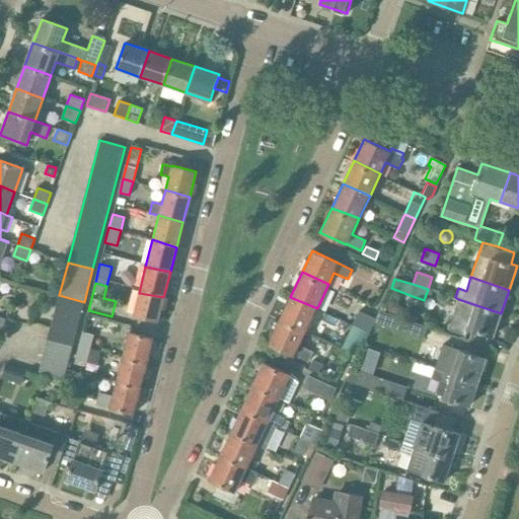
[(157,320),(163,297),(139,293),(133,314),(157,320)]
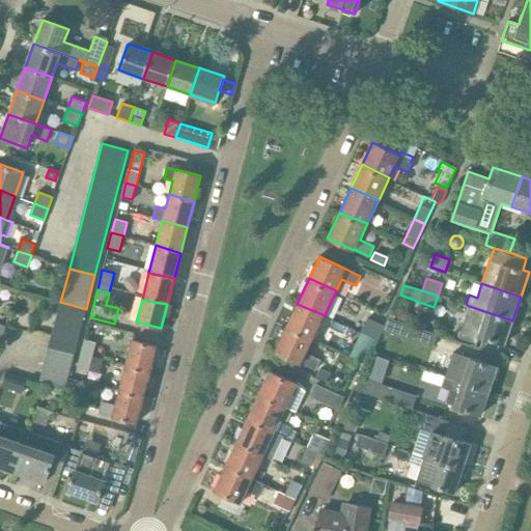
[(60,302),(52,336),(77,342),(86,309),(60,302)]
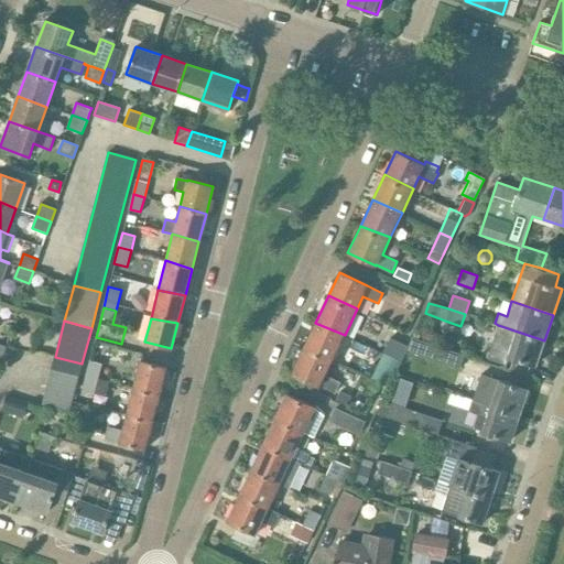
[(333,359),(345,335),(315,323),(304,346),(333,359)]
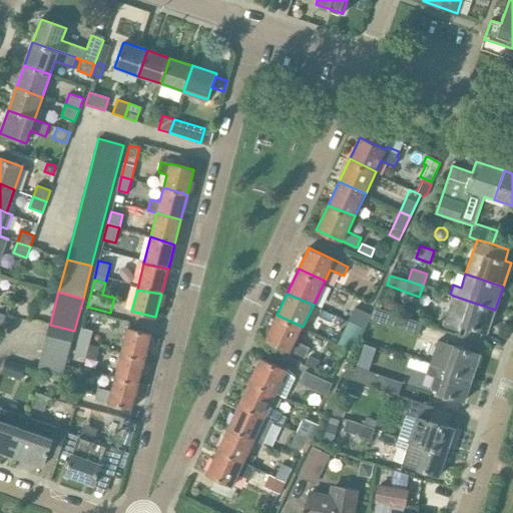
[(395,307),(392,296),(382,299),(385,310),(395,307)]
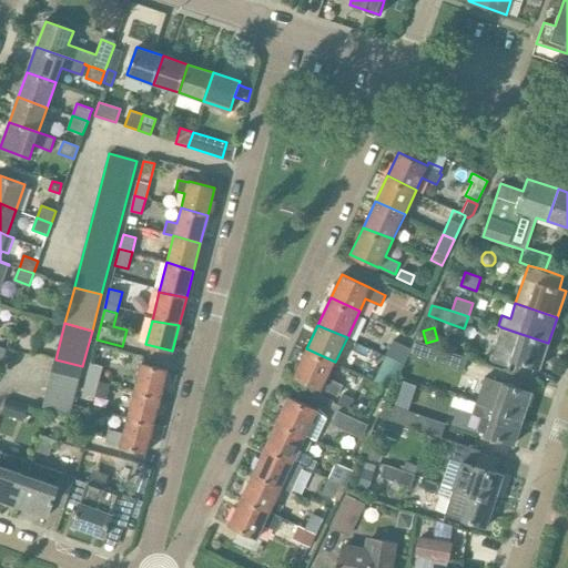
[(539,368),(548,343),(501,327),(490,361),(509,367),(513,359),(539,368)]
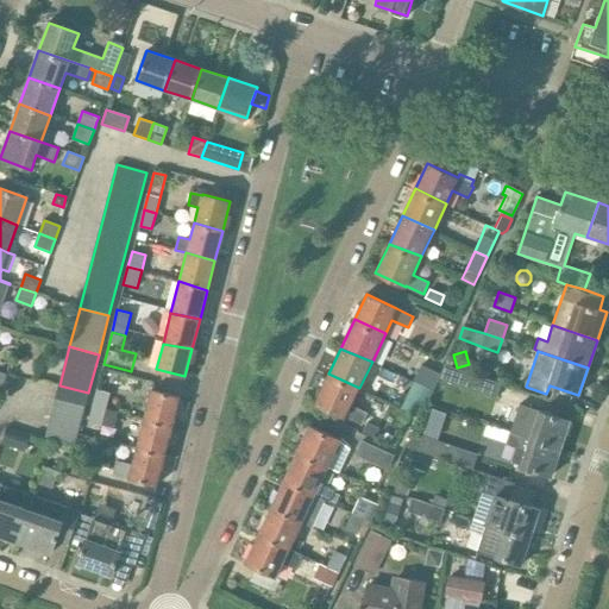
[(412,385),(429,394),(439,372),(421,364),(412,385)]
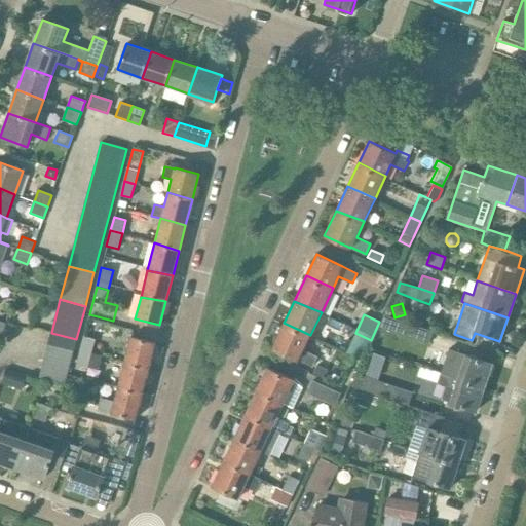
[(429,344),(434,331),(384,314),(380,328),(429,344)]
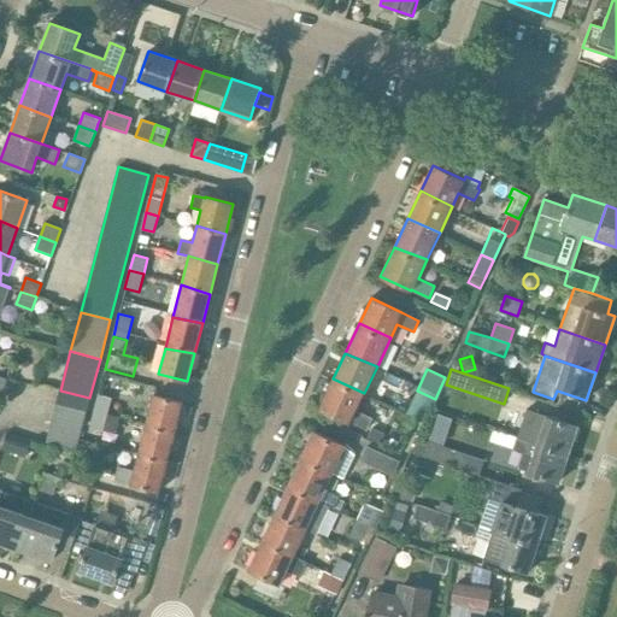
[(357,410),(364,393),(333,378),(319,409),(350,423),(350,421),(368,429),(372,418),(357,410)]
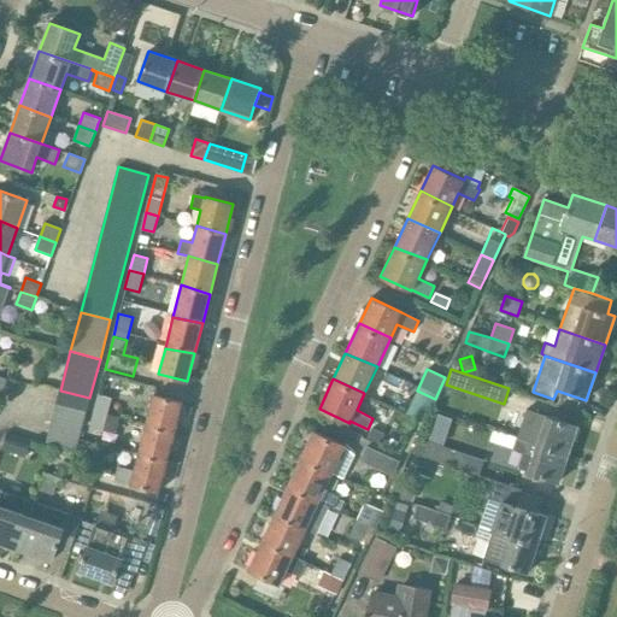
[(60,391),(57,404),(86,412),(89,398),(60,391)]
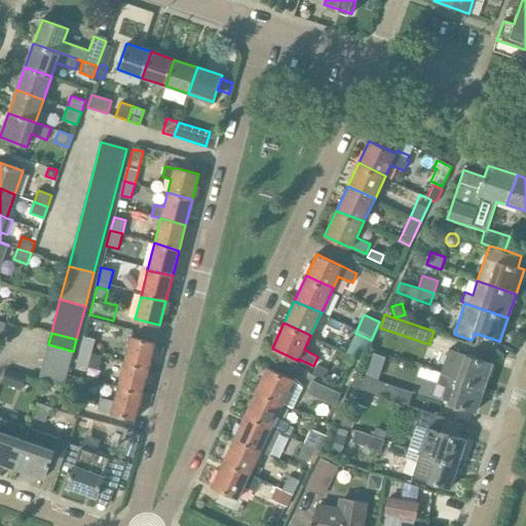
[(362,361),(371,340),(355,333),(345,353),(362,361)]
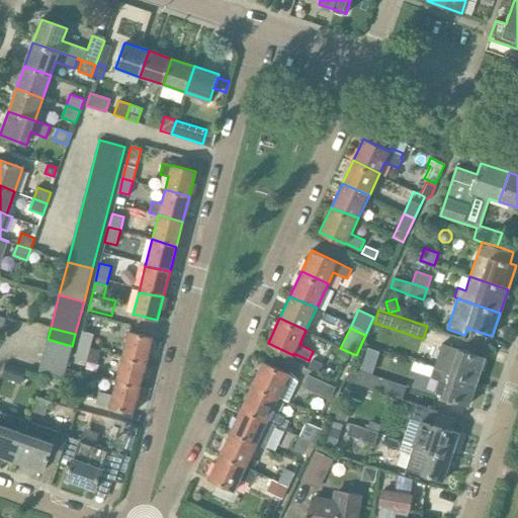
[(86,362),(94,334),(82,331),(75,359),(86,362)]
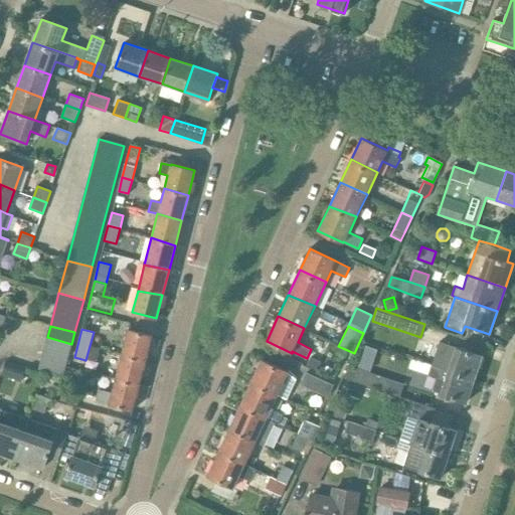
[(121,353),(146,359),(152,335),(127,329),(121,353)]
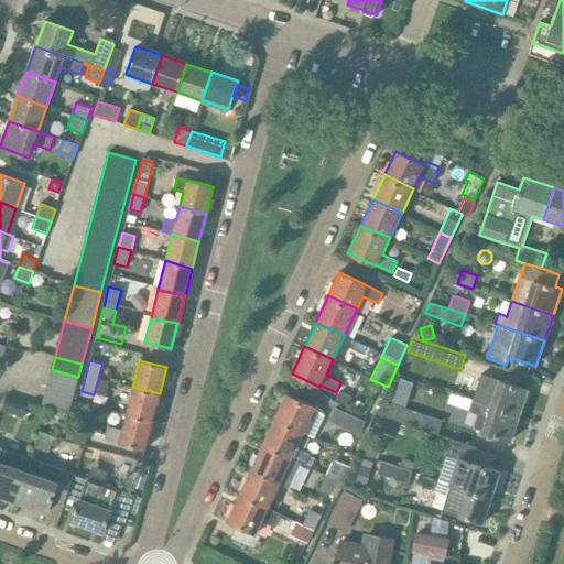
[(52,369),(42,405),(69,413),(73,401),(75,389),(78,377),(52,369)]
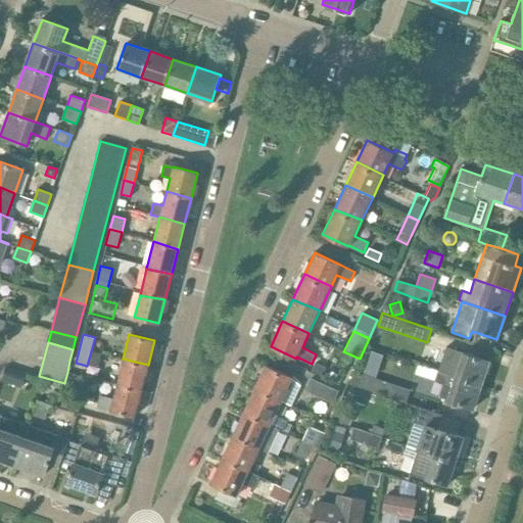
[(438,371),(482,384),(489,362),(464,352),(446,347),(438,371)]
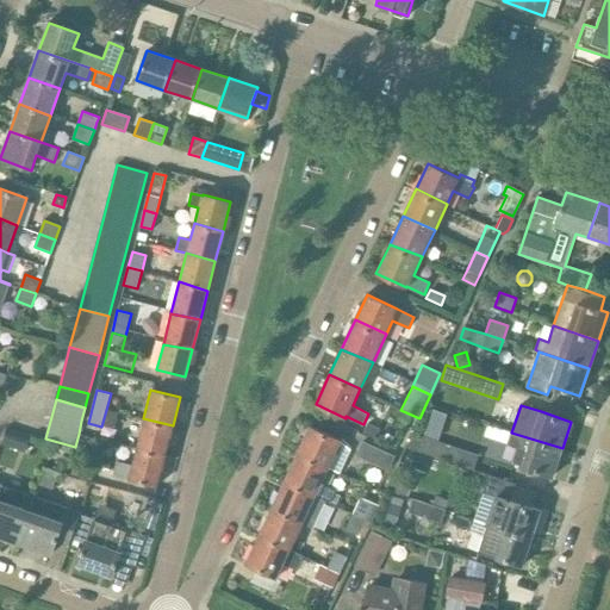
[(166,455),(173,425),(143,418),(136,447),(166,455)]
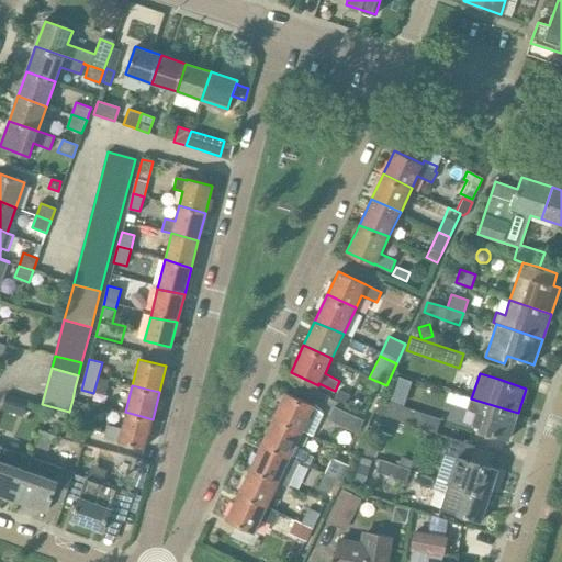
[(338,390),(334,400),(345,405),(349,395),(338,390)]
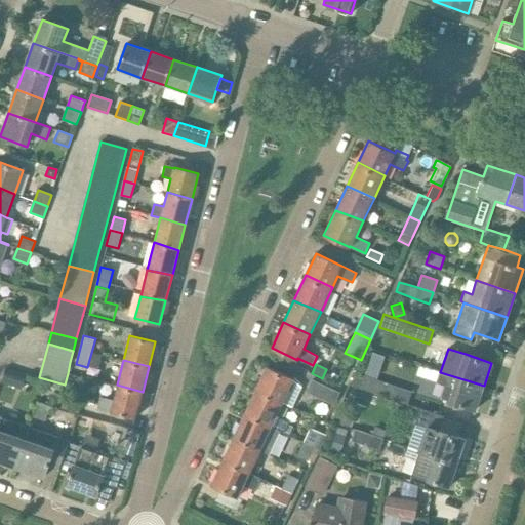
[(255,391),(293,408),(294,405),(304,388),(294,379),(267,366),(255,391)]
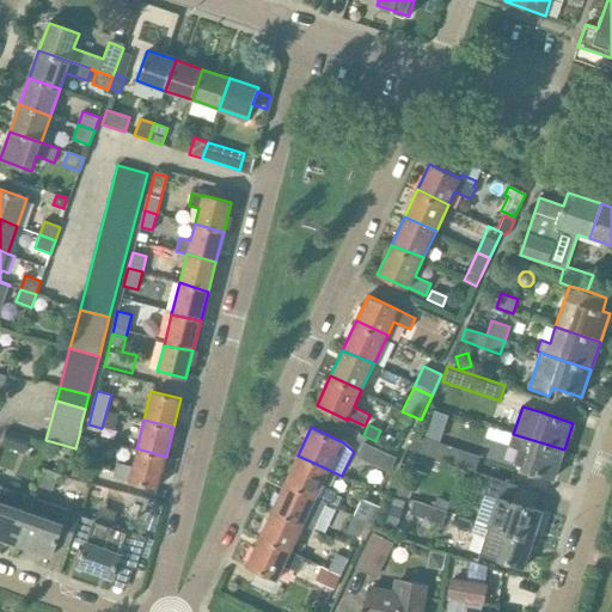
[(426,428),(422,436),(439,441),(442,433),(426,428)]
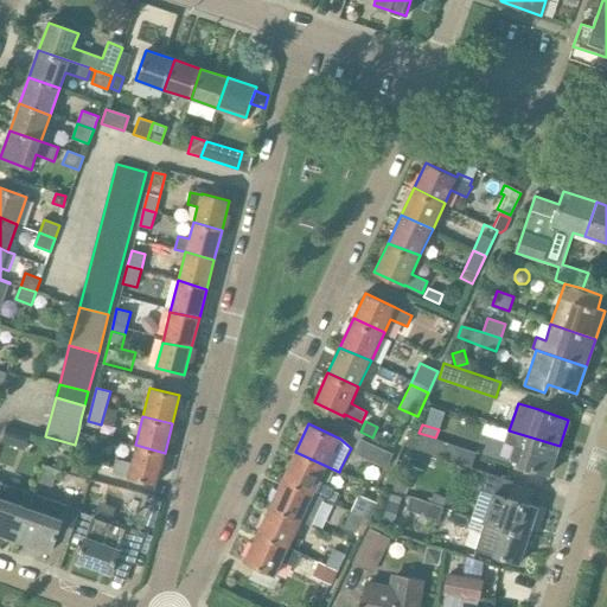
[(6,427),(1,442),(24,451),(29,435),(6,427)]
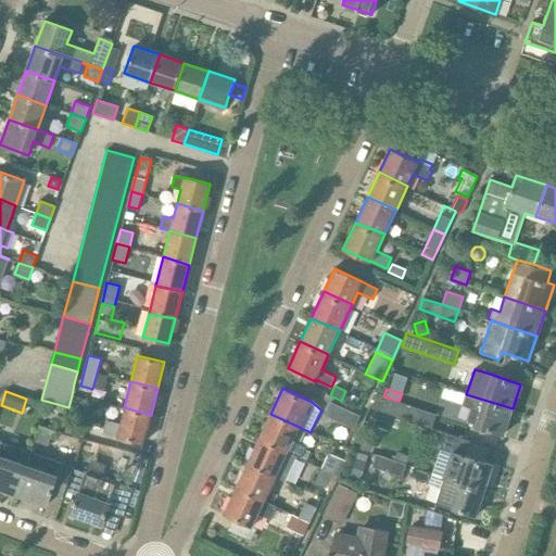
[(432,428),(437,415),(409,405),(377,394),(373,408),(404,419),(432,428)]
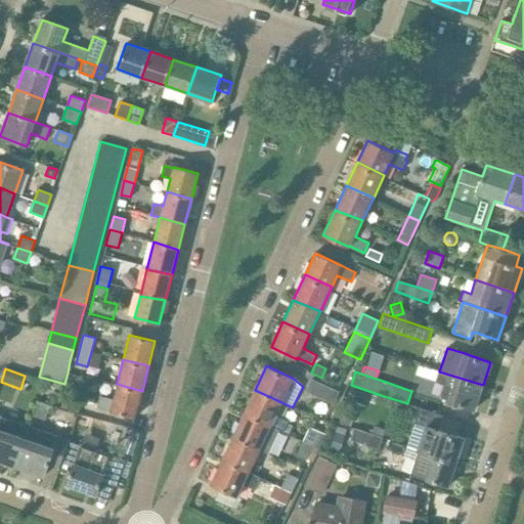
[(475,409),(483,385),(439,372),(436,382),(443,384),(440,397),(448,400),(448,401),(475,409)]
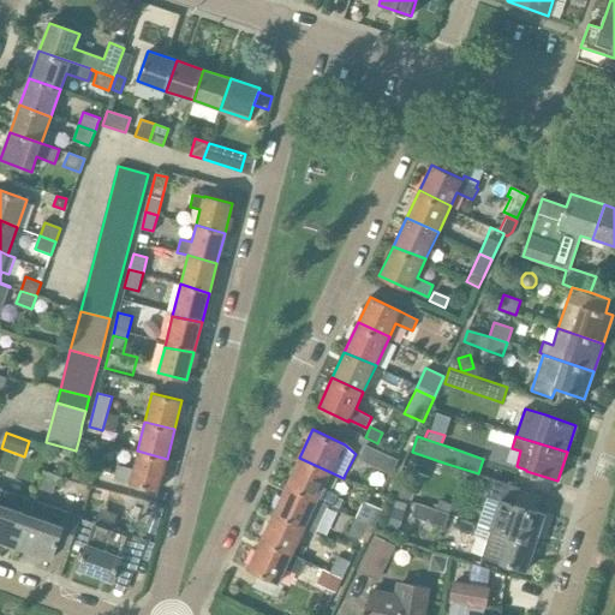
[(387,484),(392,475),(398,460),(364,445),(358,459),(378,469),(374,479),(387,484)]
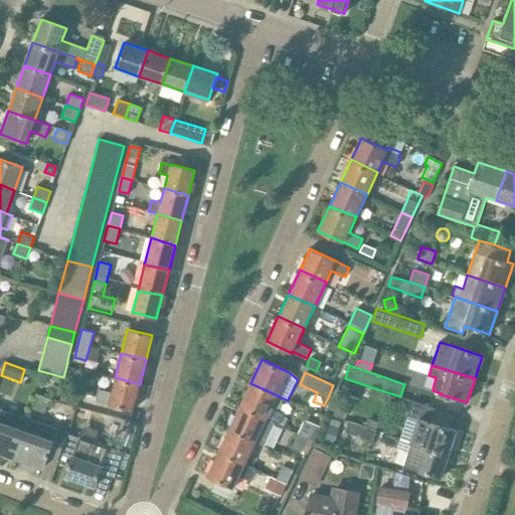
[(133,410),(140,384),(115,377),(111,392),(99,389),(96,399),(110,403),(110,404),(133,410)]
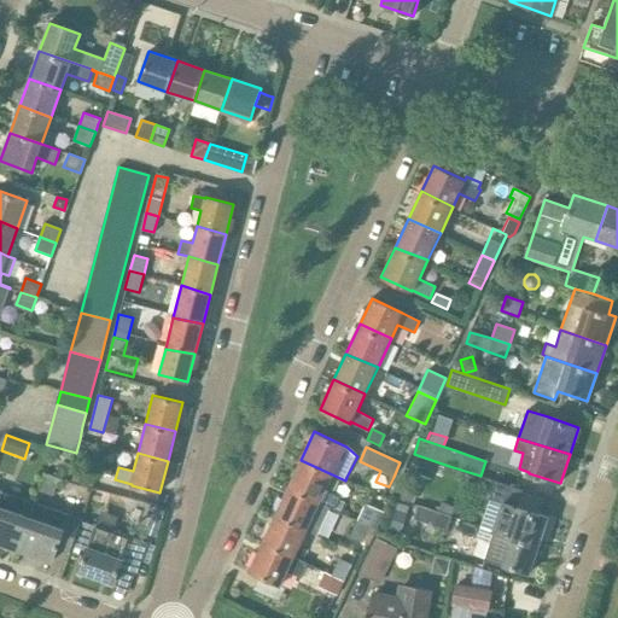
[(344,482),(345,481),(301,460),(289,487),(330,507),(334,509),(340,497),(326,490),(332,476),(344,482)]
